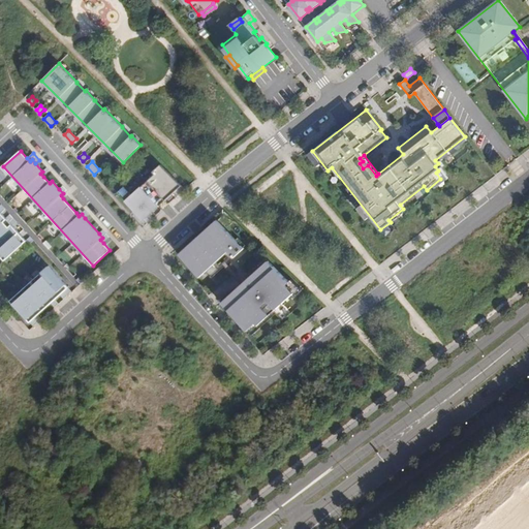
[(182,186),(160,164),(145,179),(164,200),(175,192),(181,186),(182,186)]
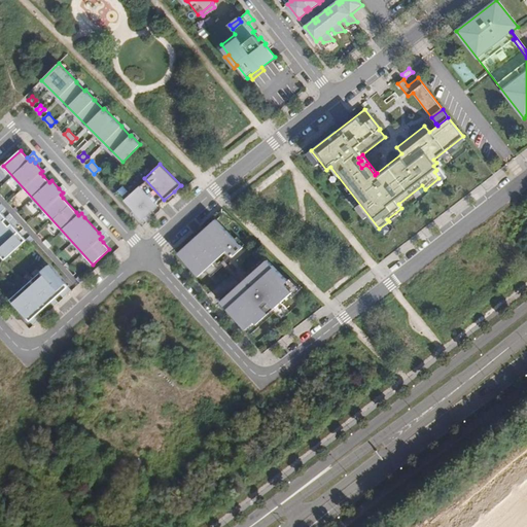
[(40,173),(43,176),(49,170),(46,167),(42,171),(40,173)]
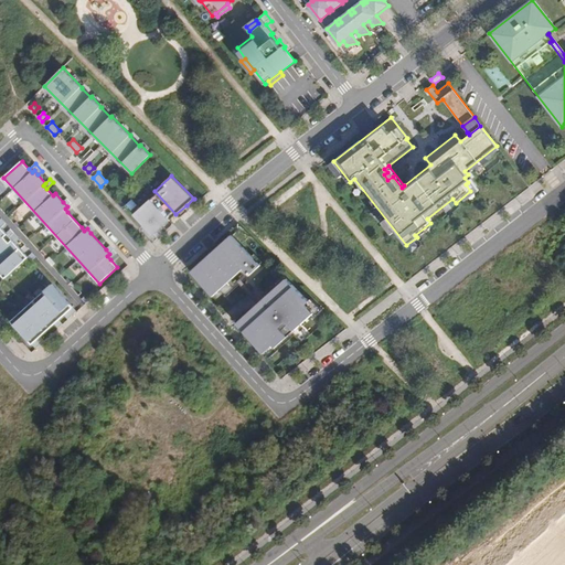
[(149,196),(170,220),(176,214),(155,191),(149,196)]
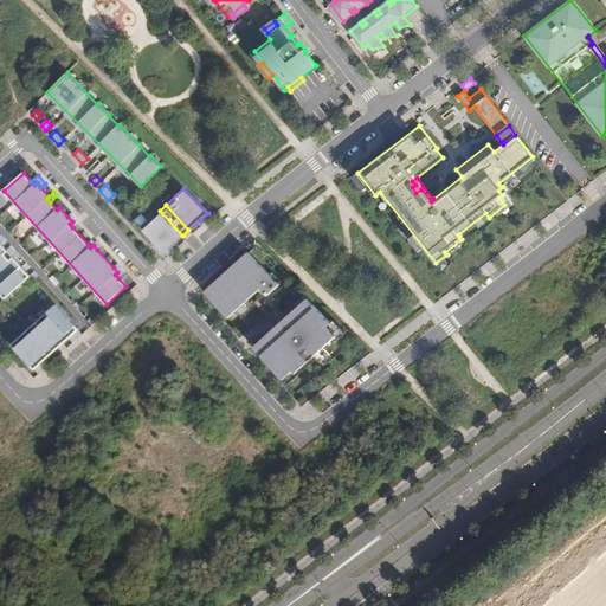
[(172,245),(182,236),(160,211),(141,227),(163,252),(165,252),(172,245)]
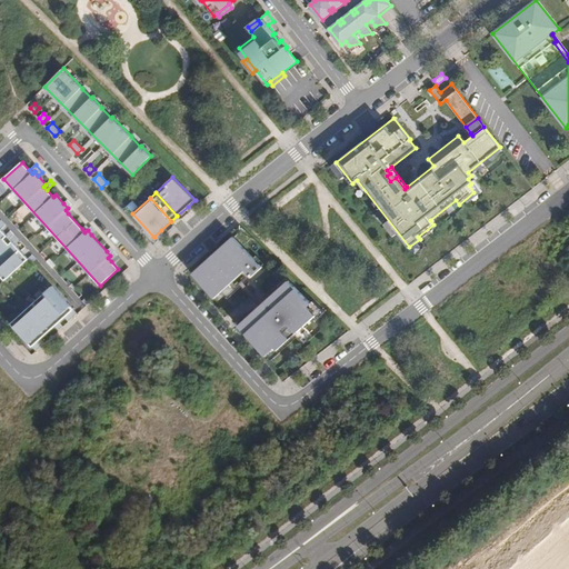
[(68,200),(63,203),(68,208),(66,210),(68,213),(72,210),(69,207),(72,205),(68,200)]
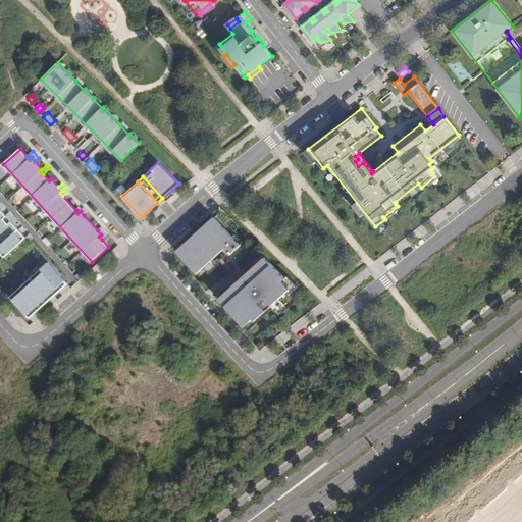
[(178,184),(172,190),(175,194),(183,188),(178,184)]
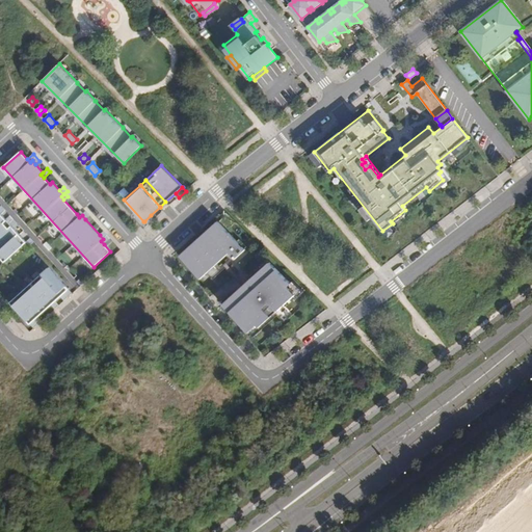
[(80,211),(77,214),(79,217),(82,215),(85,219),(89,216),(85,212),(83,214),(80,211)]
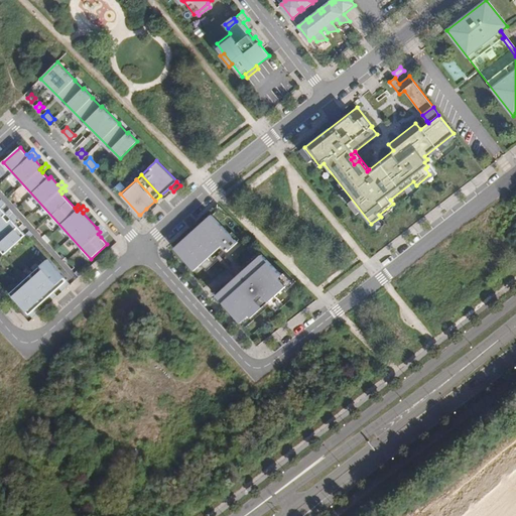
[(0,249),(4,254),(25,235),(12,220),(5,213),(1,208),(0,207),(0,249)]
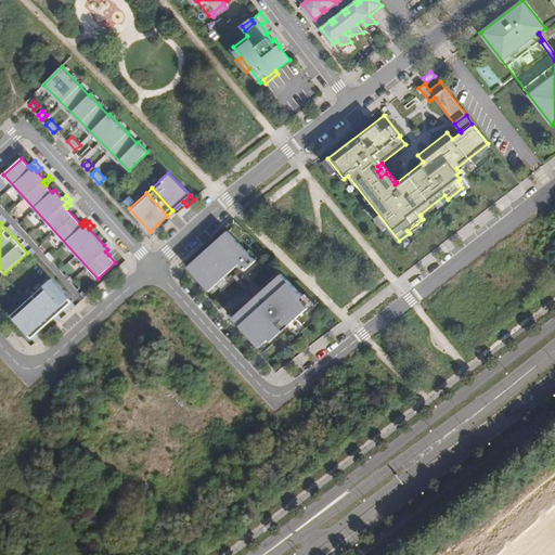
[(5,229),(13,236),(17,233),(11,224),(5,229)]
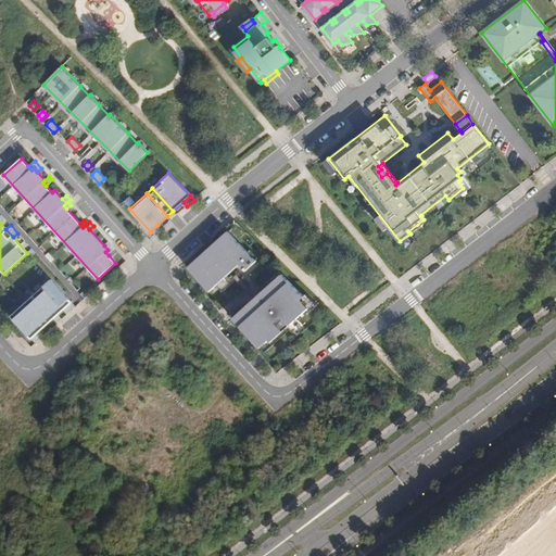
[(162,229),(158,225),(151,231),(154,236),(162,229)]
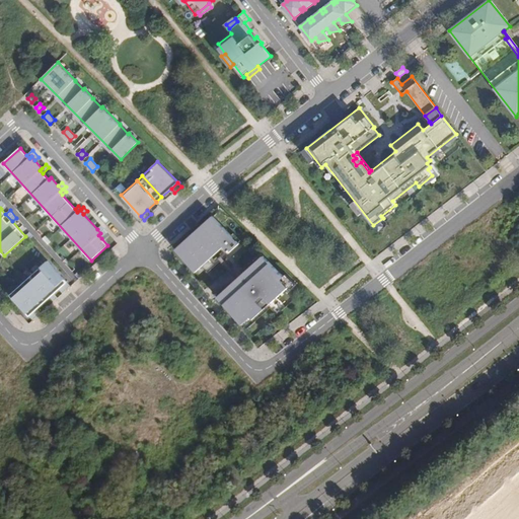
[(187,240),(175,249),(196,272),(203,267),(209,261),(219,251),(223,247),(228,254),(238,244),(229,234),(213,216),(205,223),(187,240)]
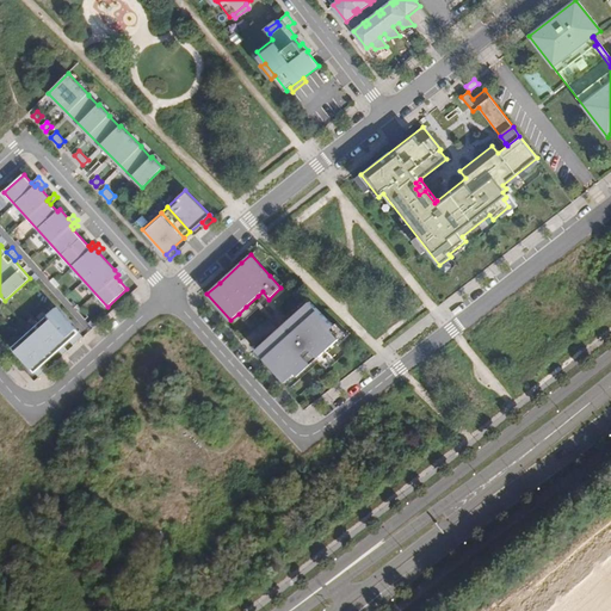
[(217,279),(220,283),(241,263),(239,259),(217,279)]
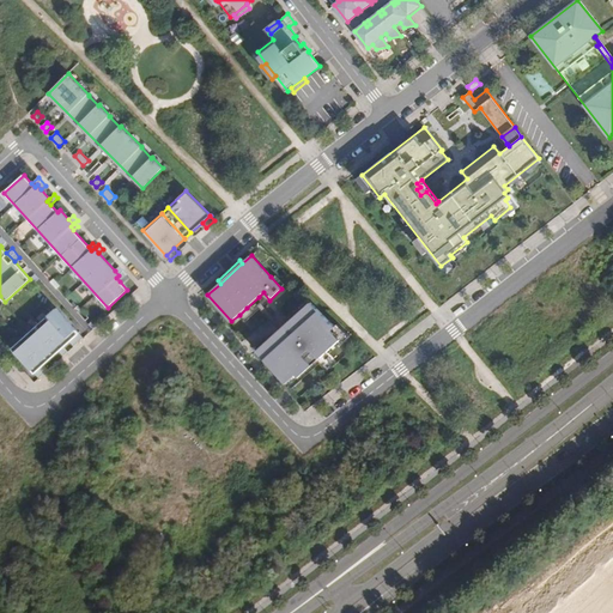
[(120,267),(115,271),(119,275),(116,278),(120,281),(127,275),(120,267)]
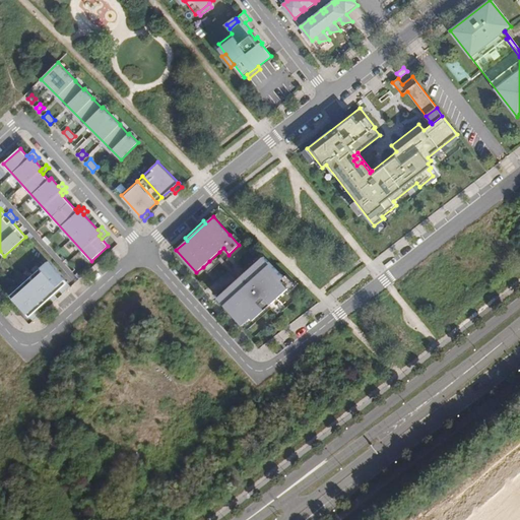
[(232,233),(230,235),(239,245),(241,243),(232,233)]
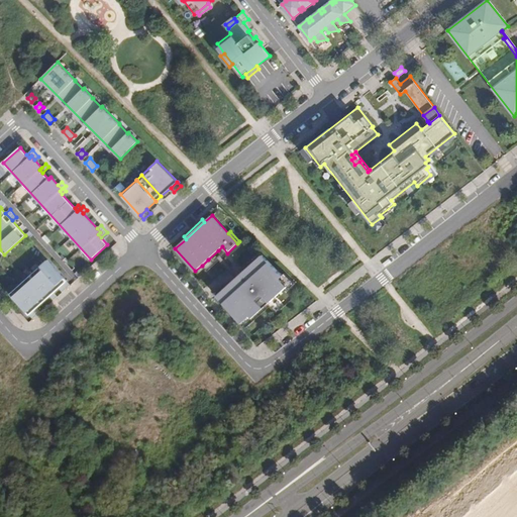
[(222,257),(227,253),(222,246),(218,250),(221,253),(211,264),(208,260),(202,266),(207,272),(220,260),(236,278),(239,276),(222,257)]
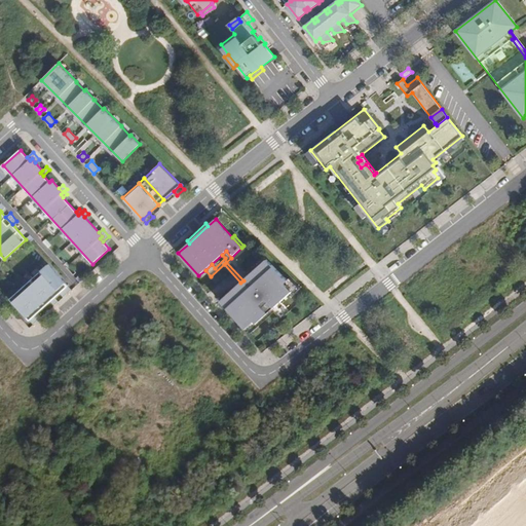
[(257,324),(296,288),(288,280),(267,259),(265,261),(250,274),(243,280),(240,283),(236,287),(222,300),(221,301),(249,331),(257,324)]
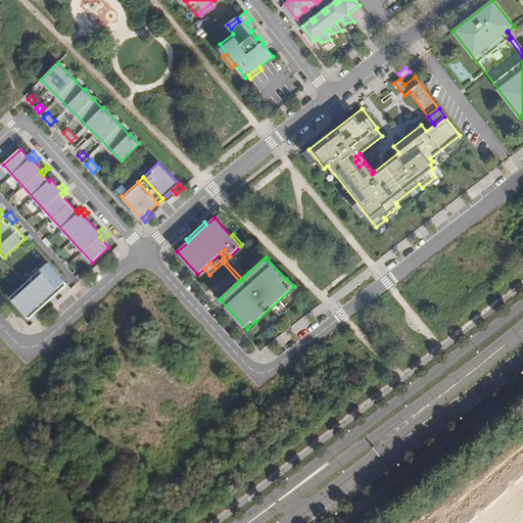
[(248,273),(264,259),(262,257),(246,271),(248,273)]
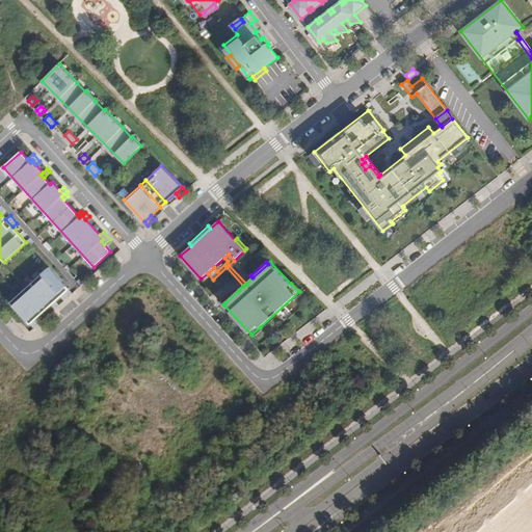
[(69,290),(49,268),(10,302),(30,324),(38,317),(51,306),(55,301),(60,297),(69,290)]
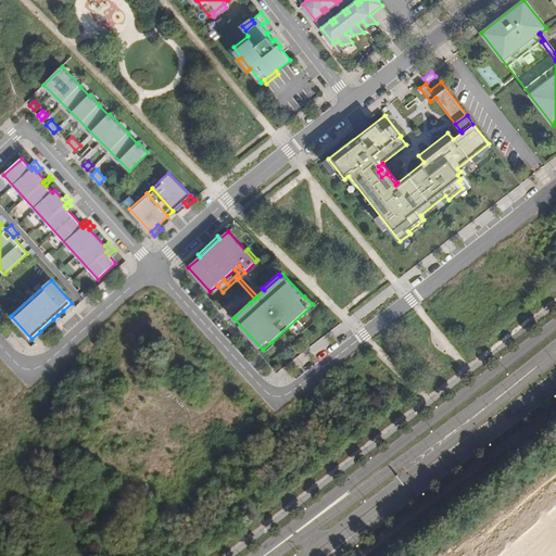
[(306,293),(304,297),(313,304),(315,307),(318,304),(306,293)]
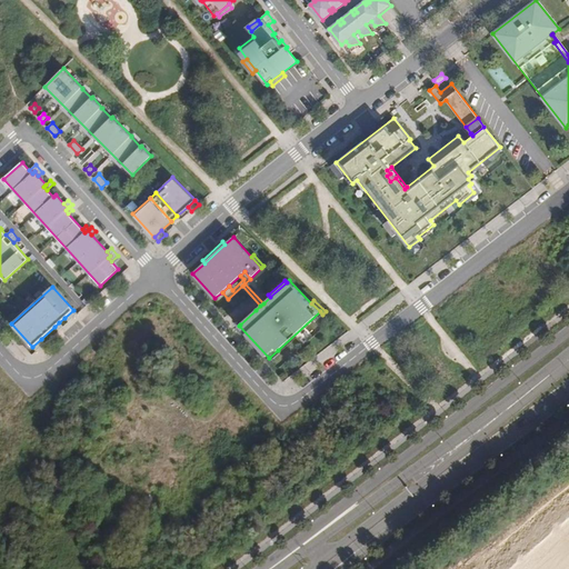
[(240,325),(256,310),(253,308),(238,322),(240,325)]
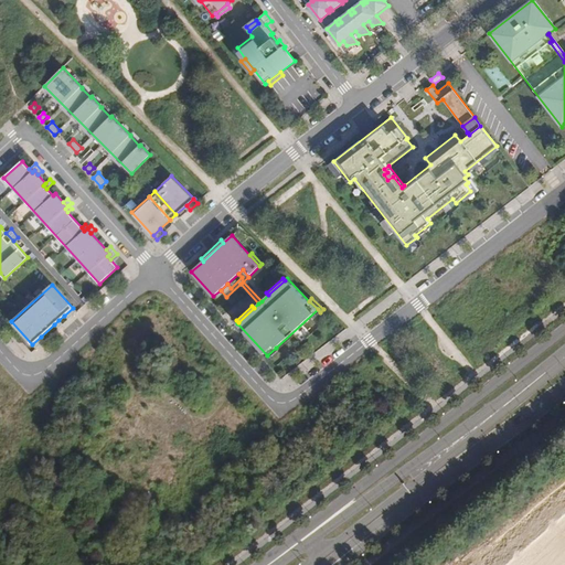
[(73,308),(64,316),(67,320),(77,311),(73,308)]
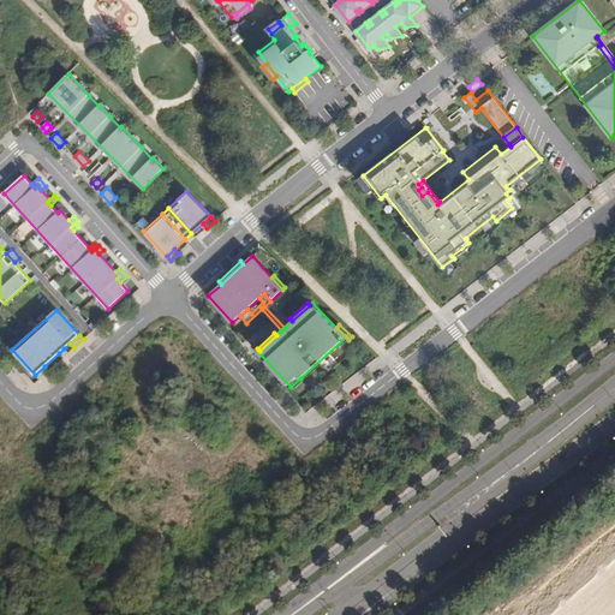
[(45,366),(35,375),(39,380),(48,371),(45,366)]
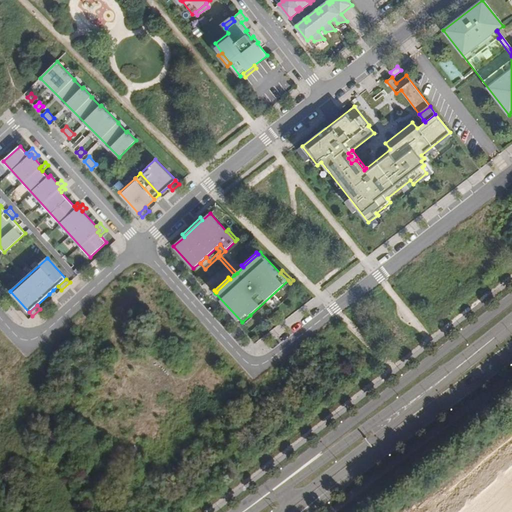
[(250,315),(242,322),(245,324),(252,317),(250,315)]
